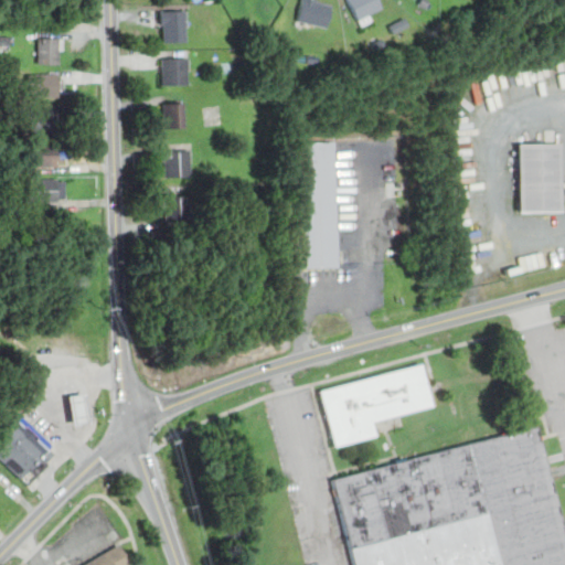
[(59,0),(32,1),(32,23),(59,23),(59,0)]
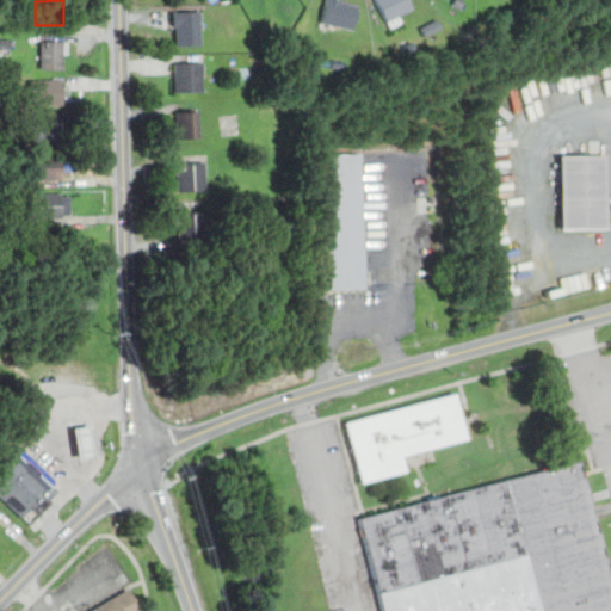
[(357,1),(350,0),(325,0),(321,23),(352,29),(357,1)]
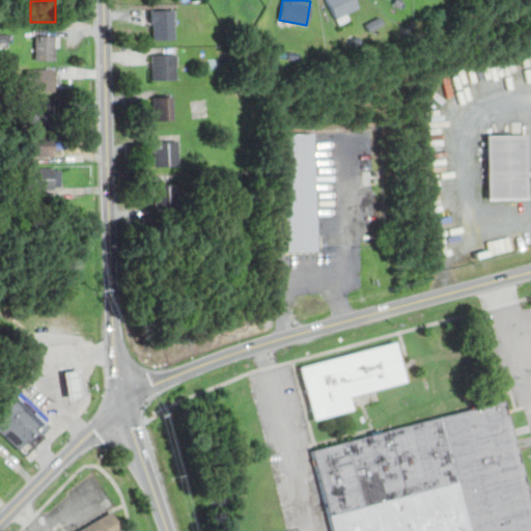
[(328,0),(335,20),(358,12),(354,0),(328,0)]
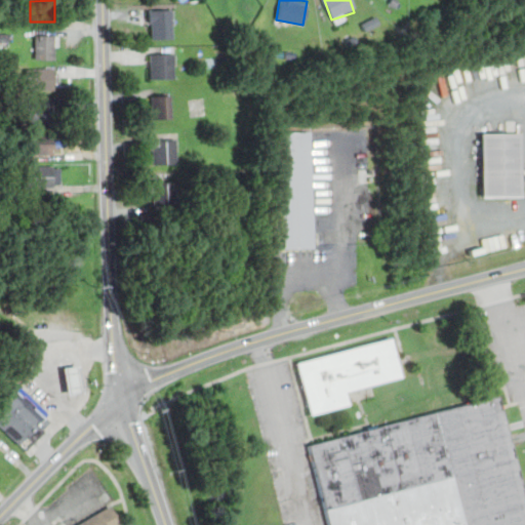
[(171,8),(148,8),(148,38),(171,38),(171,8)]
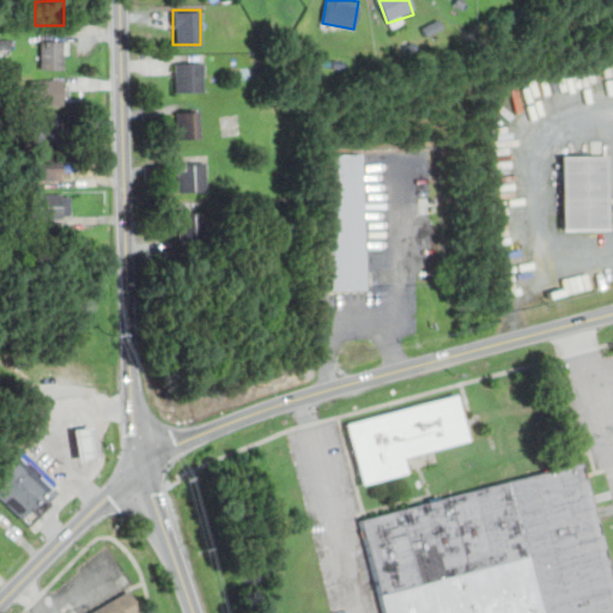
[(41,68),(64,68),(64,41),(41,41),(41,68)]
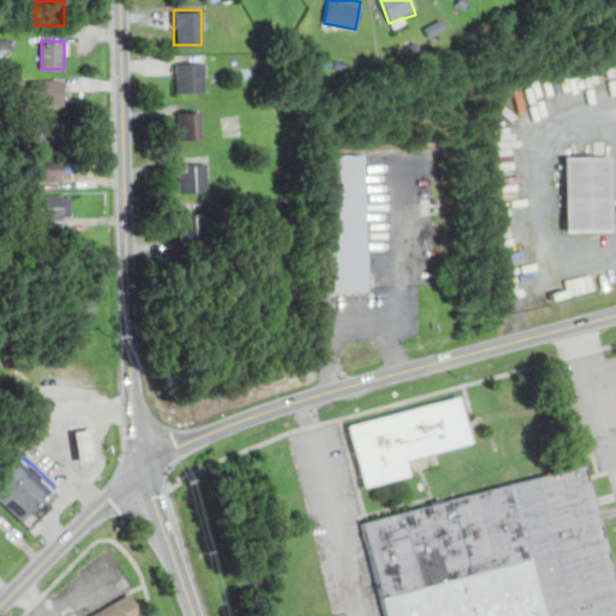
[(175,92),(203,92),(203,63),(175,63),(175,92)]
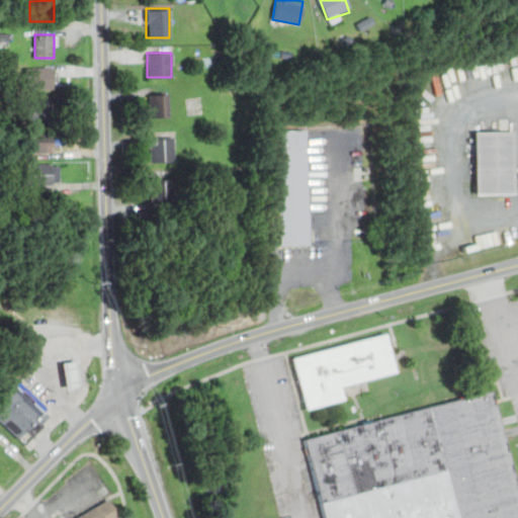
[(25,88),(56,88),(56,67),(25,67),(25,88)]
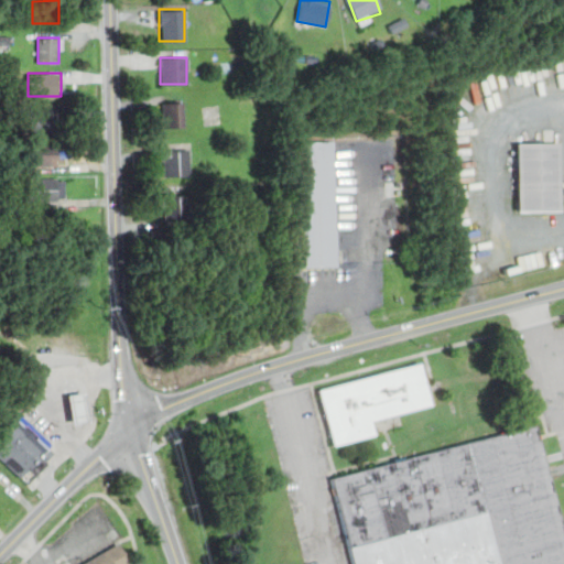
[(162,127),(183,127),(183,101),(162,101),(162,127)]
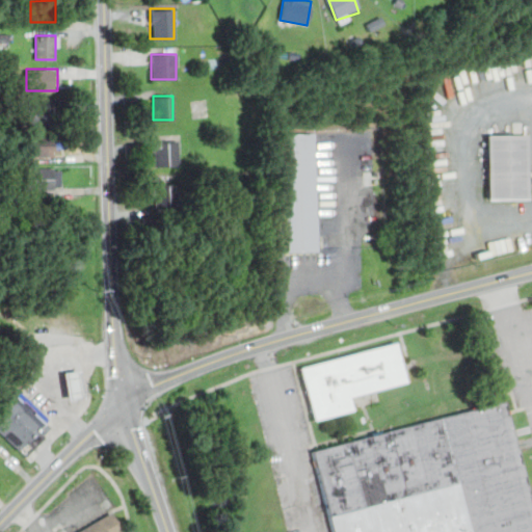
[(26,102),(26,124),(53,124),(53,102),(26,102)]
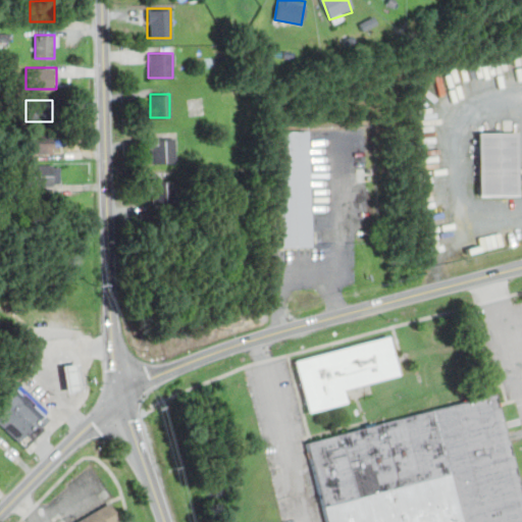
[(307,131),(311,246),(277,247),(274,132),(307,131)]
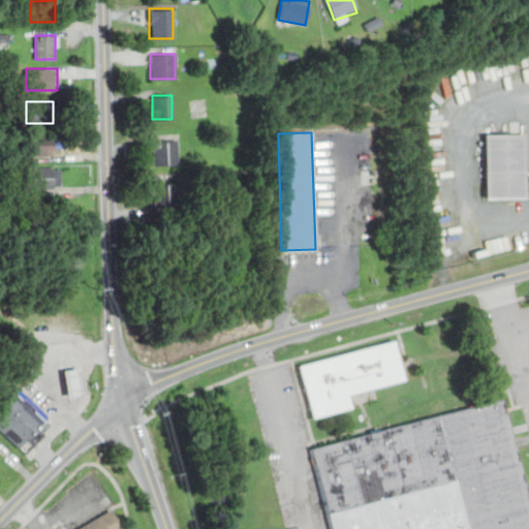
[(24,133),(24,155),(53,155),(53,133),(24,133)]
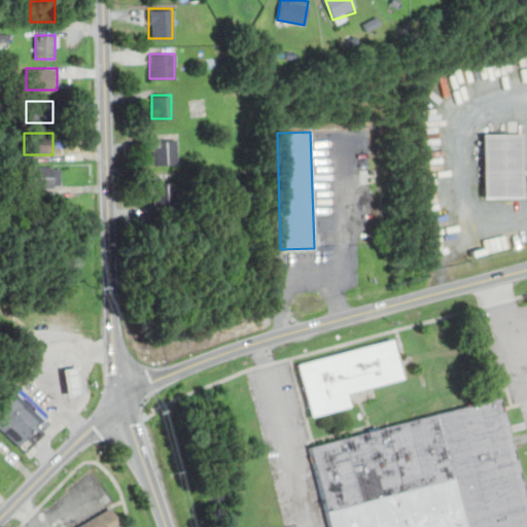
[(483,135),(484,198),(524,198),(522,134),(483,135)]
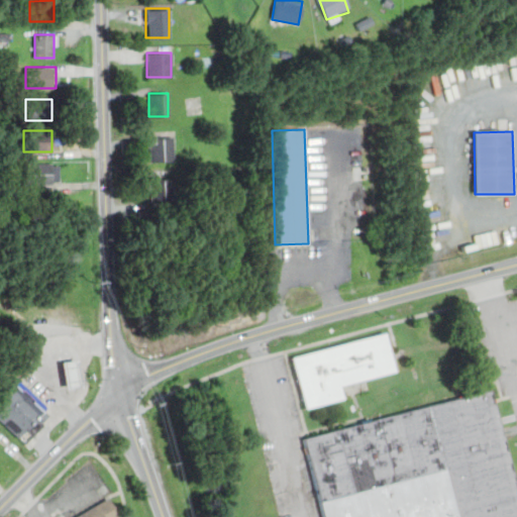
[(173,162),(173,136),(148,136),(148,162),(173,162)]
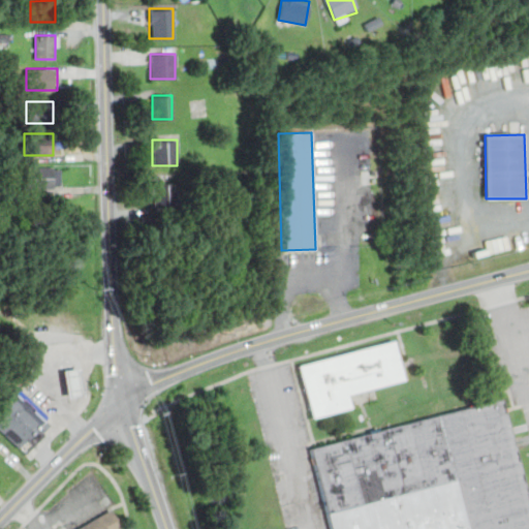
[(25,188),(60,188),(60,166),(25,166),(25,188)]
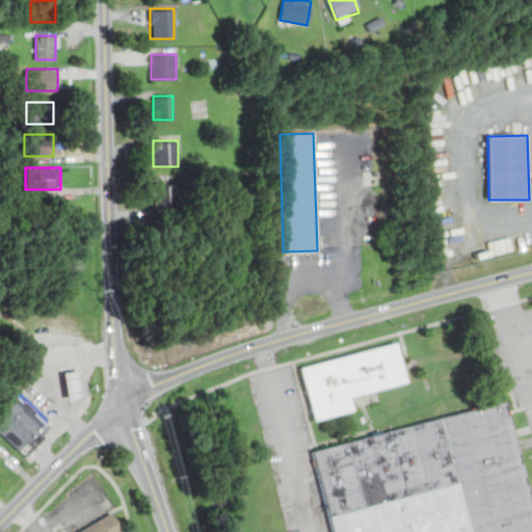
[(174,183),(153,183),(153,208),(174,208),(174,183)]
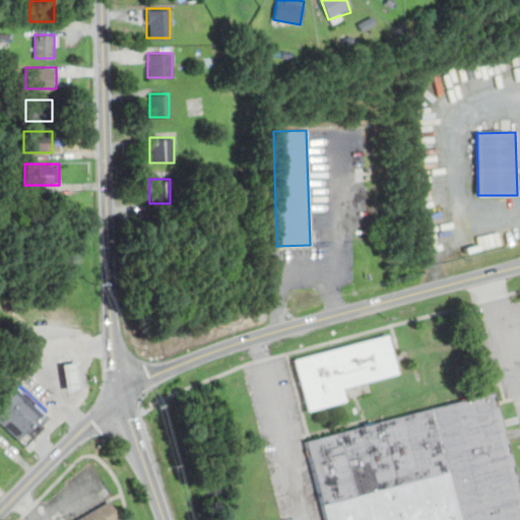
[(294,361),(307,411),(345,401),(342,388),(397,373),(387,335),(294,361)]
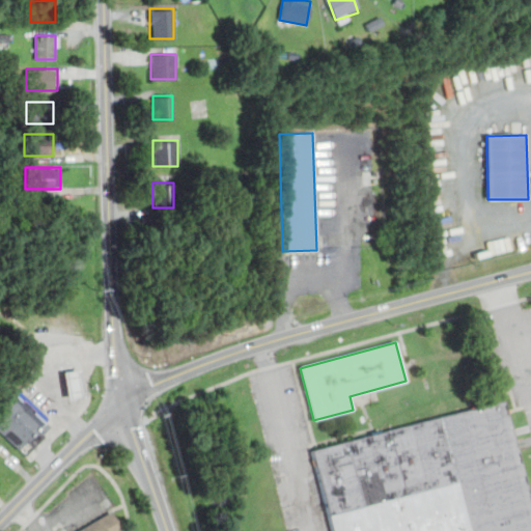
[(64,374),(79,372),(82,398),(68,400),(64,374)]
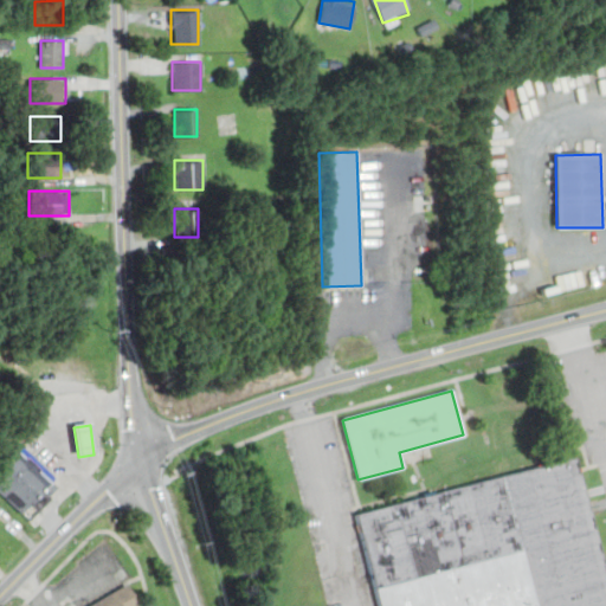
[(52,483),(58,488),(49,497),(52,501),(40,513),(32,505),(23,515),(0,494),(0,459),(17,443),(56,479),(52,483)]
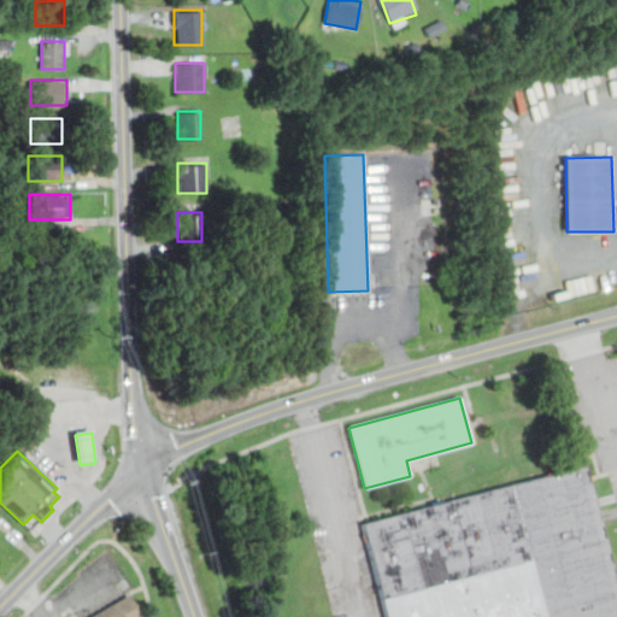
[(362,523),(386,616),(616,616),(616,588),(585,465),(362,523)]
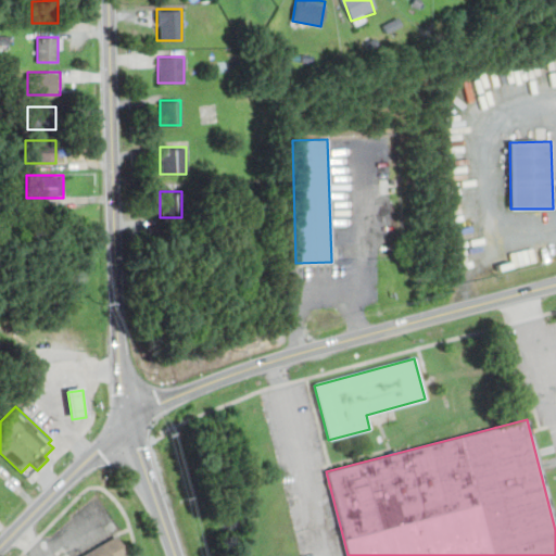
[(128,555),(117,534),(74,555),(128,555)]
